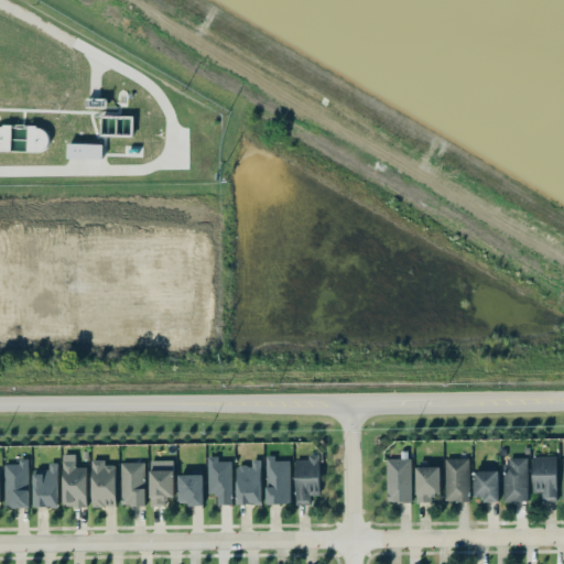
[(104,143),(68,143),(67,158),(102,159),(104,143)]
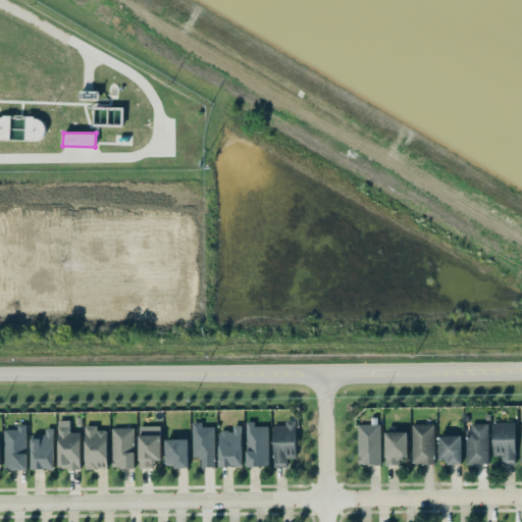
[(286,458),(297,458),(296,420),(285,421),(285,425),(273,426),(274,466),(286,466),(286,458)]
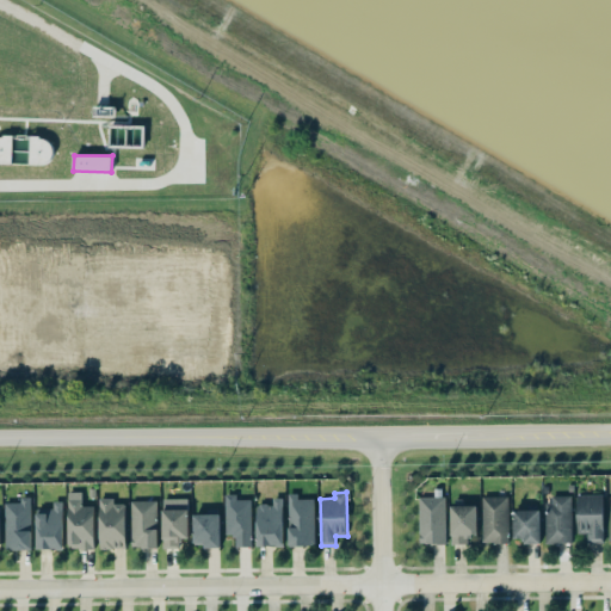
[(227,536),(236,536),(236,547),(252,547),(251,499),(236,499),(236,493),(226,494),(227,536)]
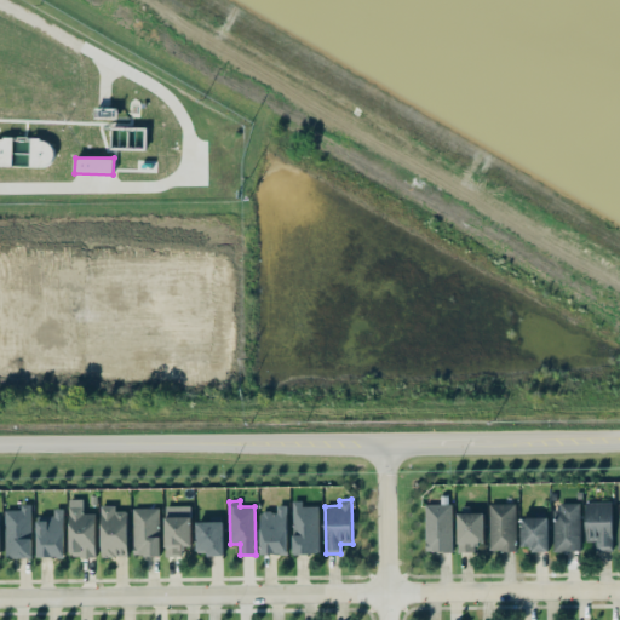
[(319,505),(303,506),(303,500),(293,500),(293,554),(320,554),(319,505)]
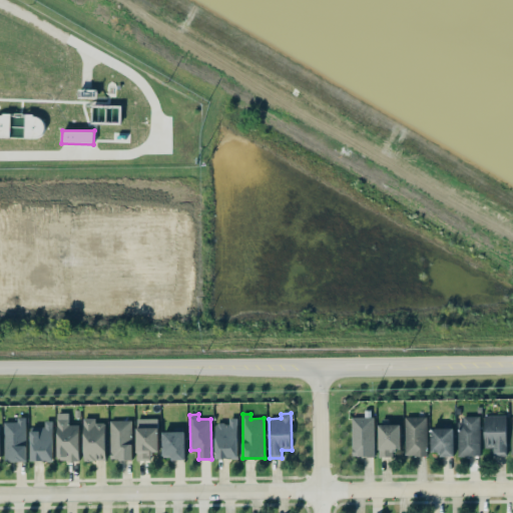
[(484,415),(485,448),(494,447),(494,455),(507,455),(506,415),(484,415)]
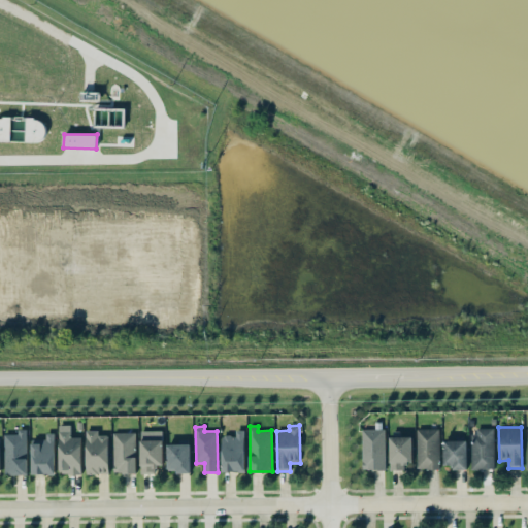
[(439,468),(438,428),(417,429),(418,469),(439,468)]
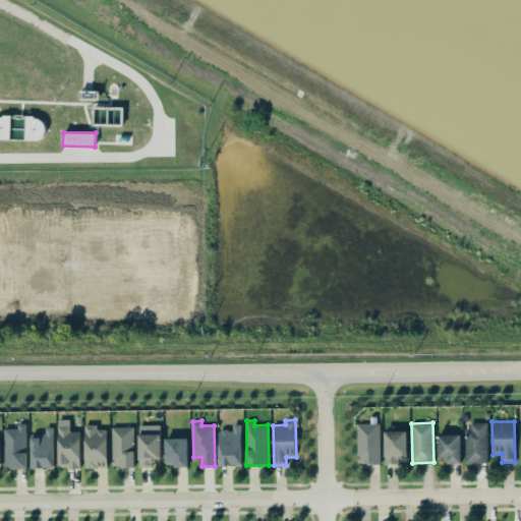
[(466,463),(487,463),(486,422),(465,422),(466,463)]
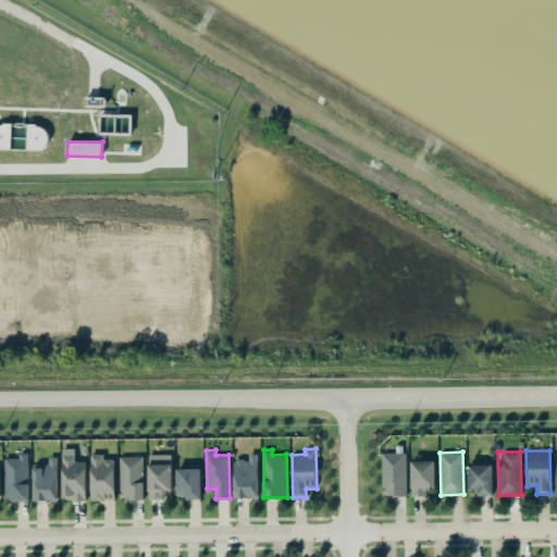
[(4,458),(5,502),(28,500),(27,453),(19,453),(19,457),(4,458)]
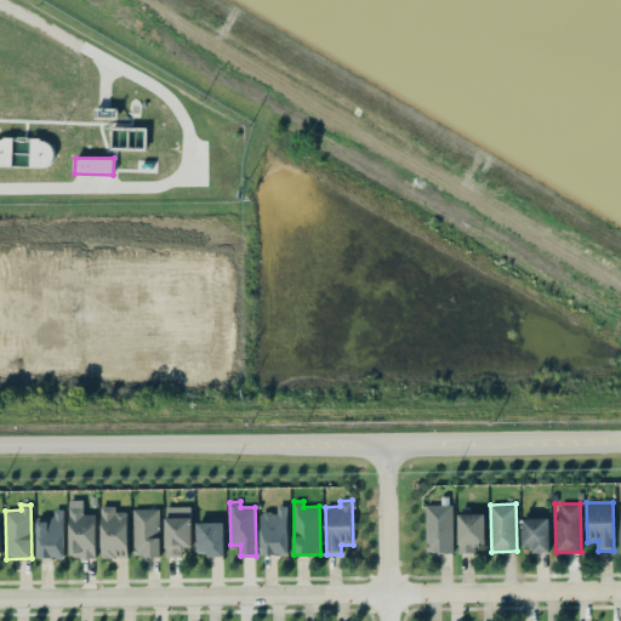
[(426,505),(426,552),(453,552),(451,505),(426,505)]
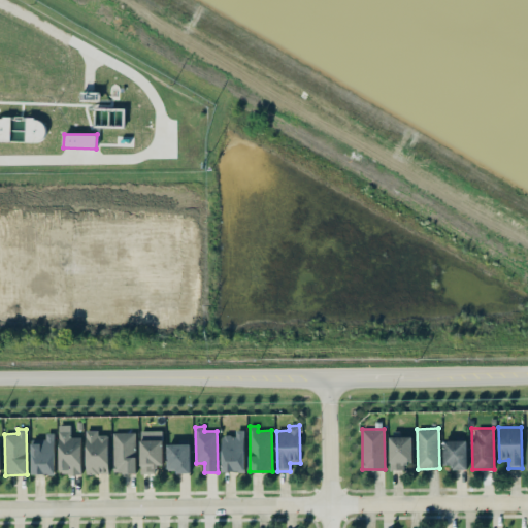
[(87,474),(109,473),(108,434),(98,435),(98,430),(86,430),(87,474)]
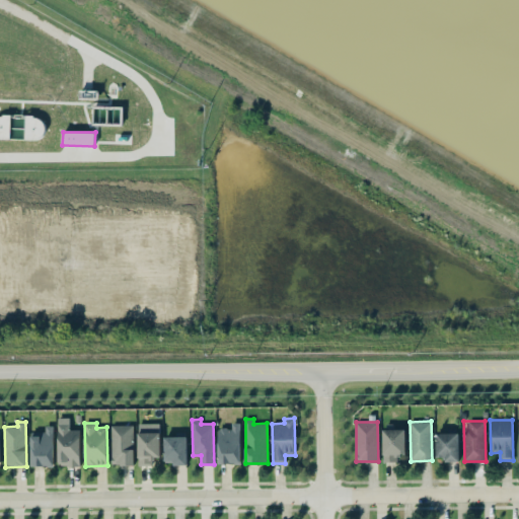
[(139,466),(153,466),(153,457),(160,457),(160,423),(138,424),(139,466)]
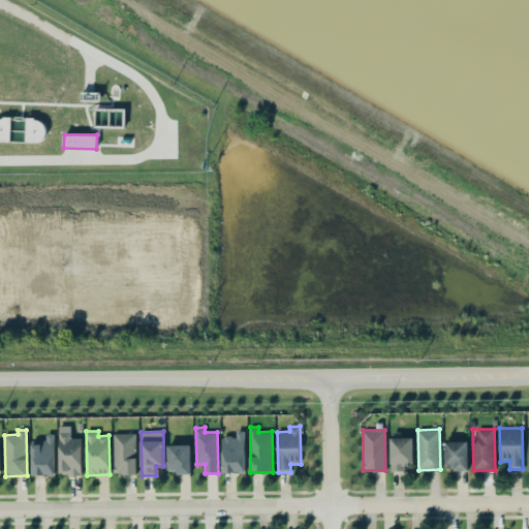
[(245,431),(236,431),(236,436),(222,436),(223,472),(246,472),(245,431)]
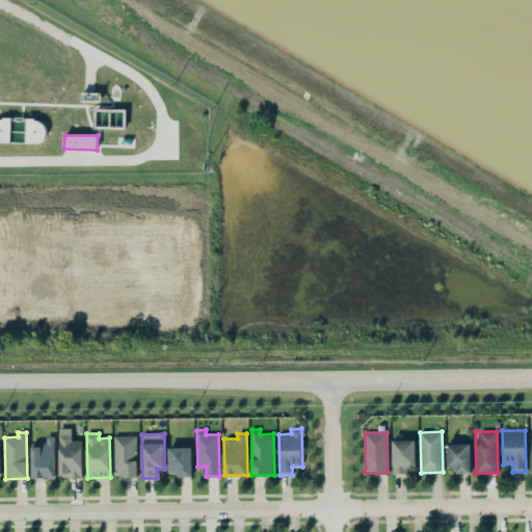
[(82,441),(72,441),(71,434),(59,434),(59,478),(82,478),(82,441)]
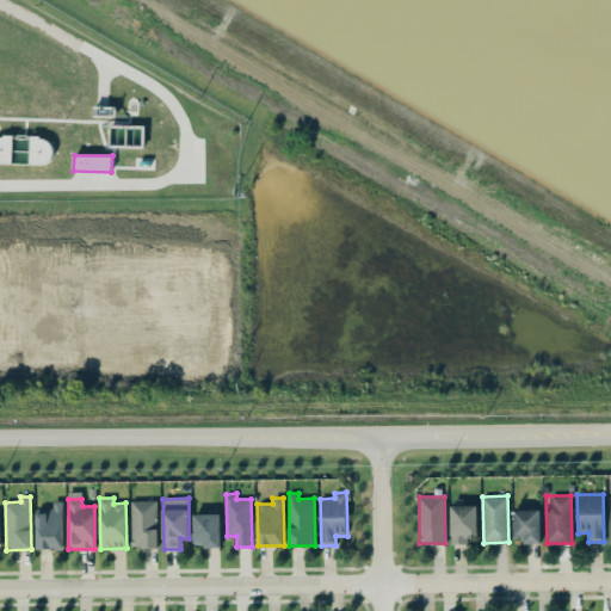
[(156,500),(131,501),(131,548),(158,547),(156,500)]
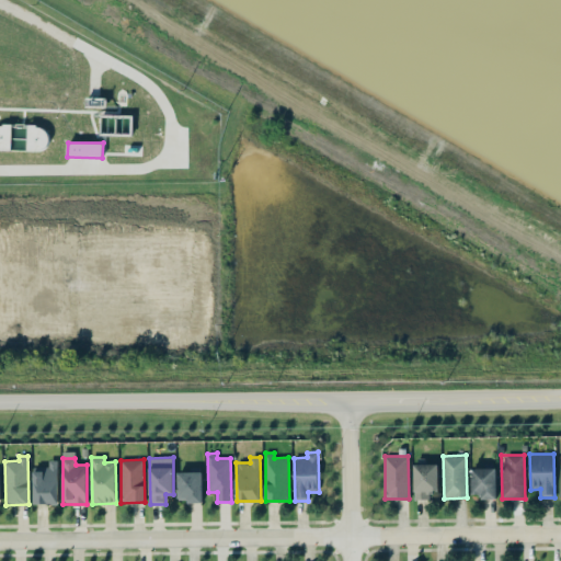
[(58,504),(58,460),(48,460),(48,468),(33,468),(34,504),(58,504)]
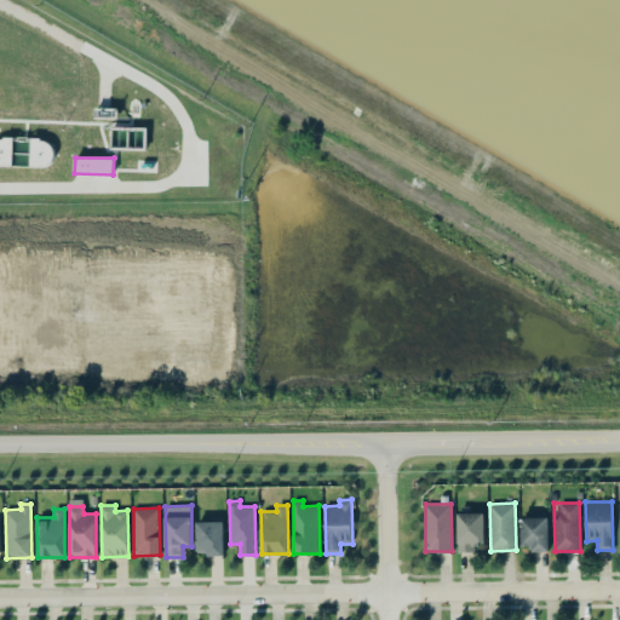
[(484,543),(483,512),(457,514),(458,552),(477,551),(476,543),(484,543)]
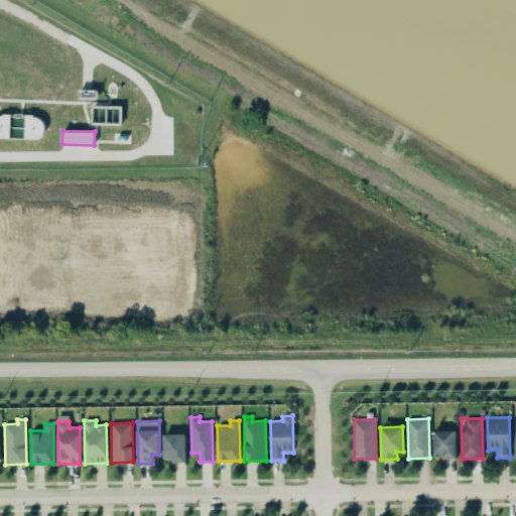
[(457,459),(456,430),(433,430),(434,455),(442,455),(442,459),(457,459)]
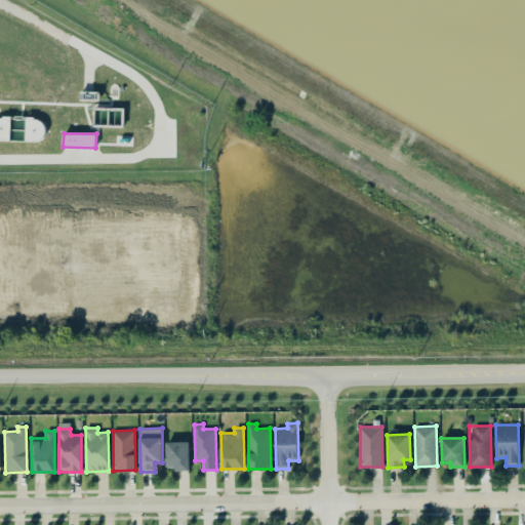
[(190,441),(166,442),(167,468),(176,467),(176,470),(190,470),(190,441)]
